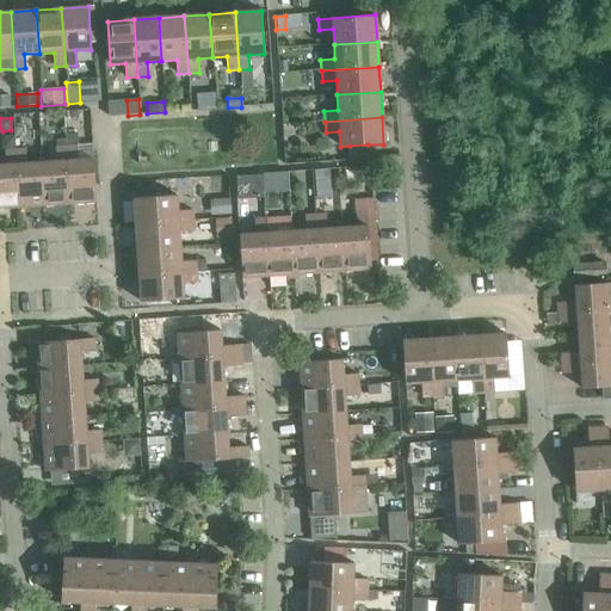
[(75,134),(65,135),(66,147),(76,146),(75,134)]
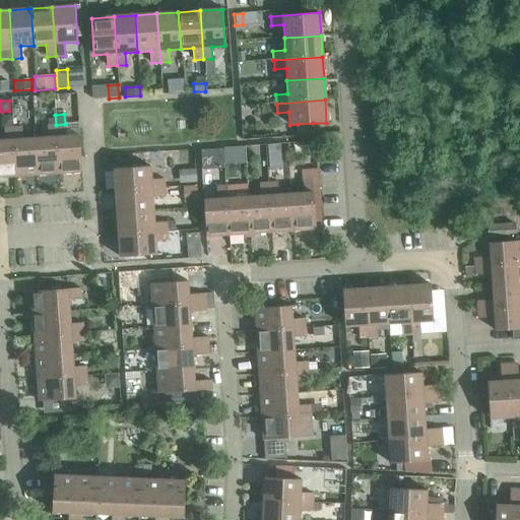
[(10,118),(1,119),(2,127),(11,127),(10,118)]
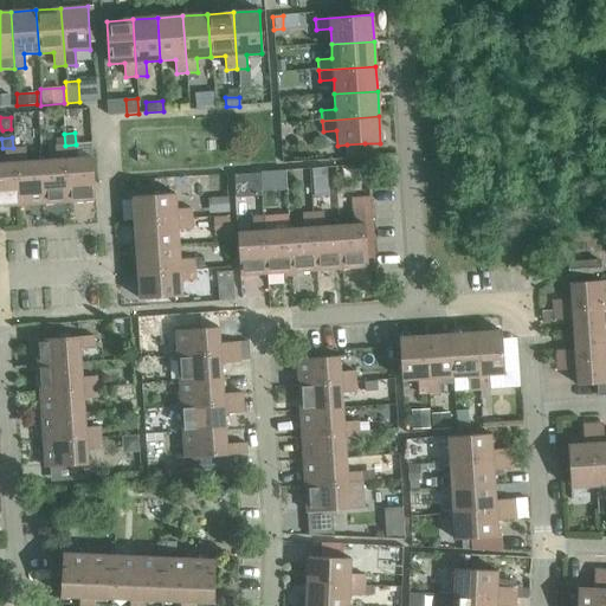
[(347,144),(348,159),(365,158),(365,143),(347,144)]
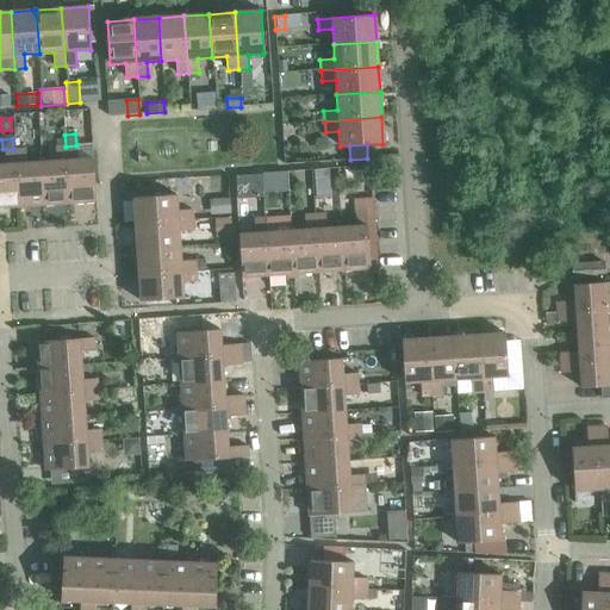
[(76,145),(66,147),(69,204),(95,201),(93,159),(76,160),(76,145)]
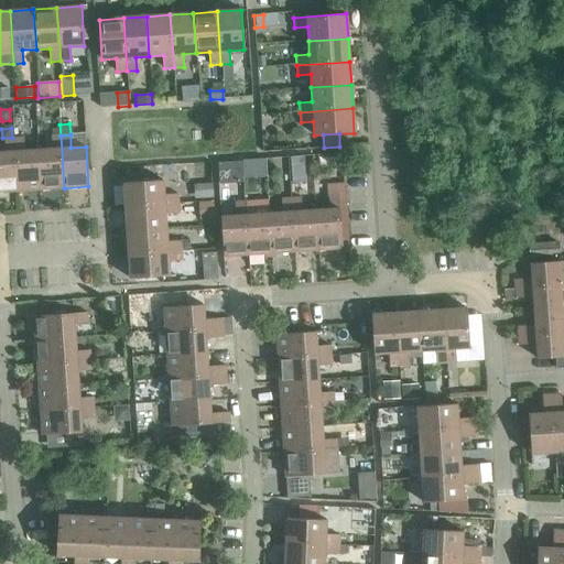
[(52,149),(38,150),(41,190),(64,188),(61,136),(51,136),(52,149)]
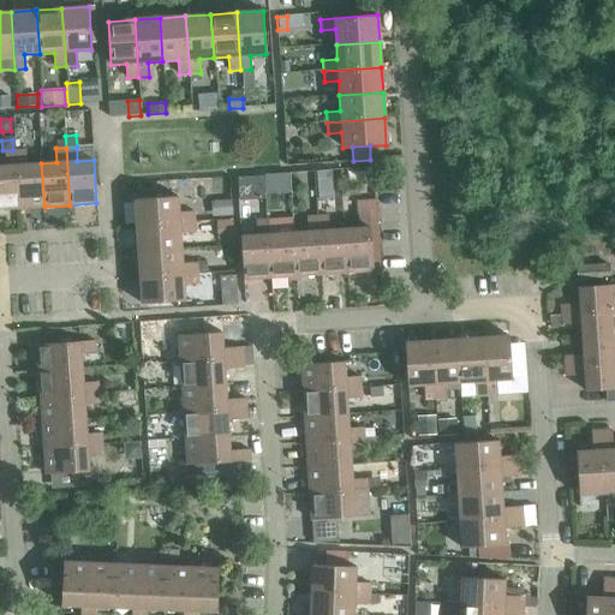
[(25,150),(15,151),(19,209),(45,207),(41,163),(27,165),(25,150)]
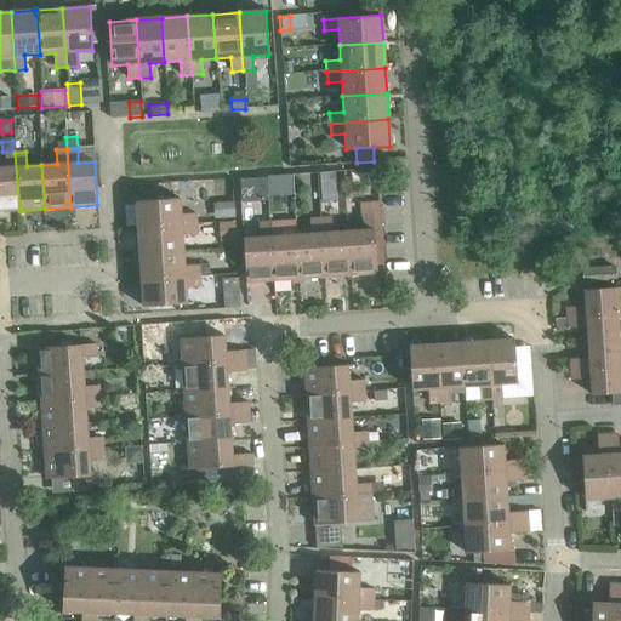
[(5,167),(0,167),(0,211),(20,211),(15,153),(4,153),(5,167)]
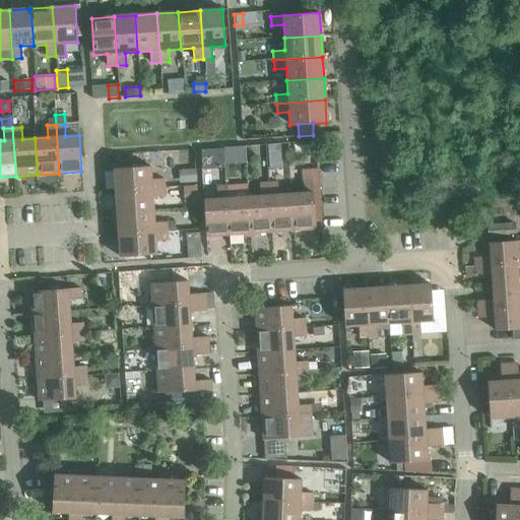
[(234,147),(223,147),(224,165),(235,164),(234,147)]
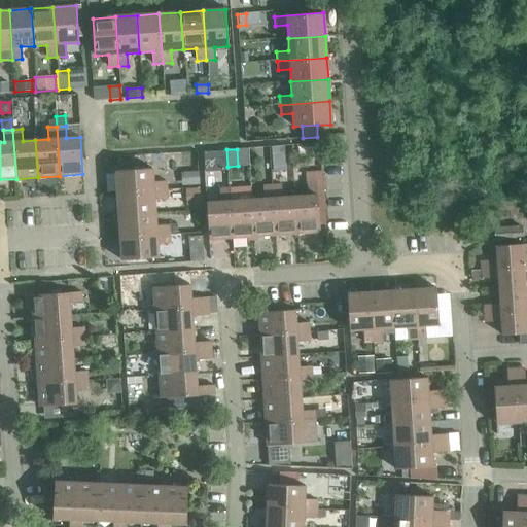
[(211,150),(202,151),(204,173),(212,172),(211,150)]
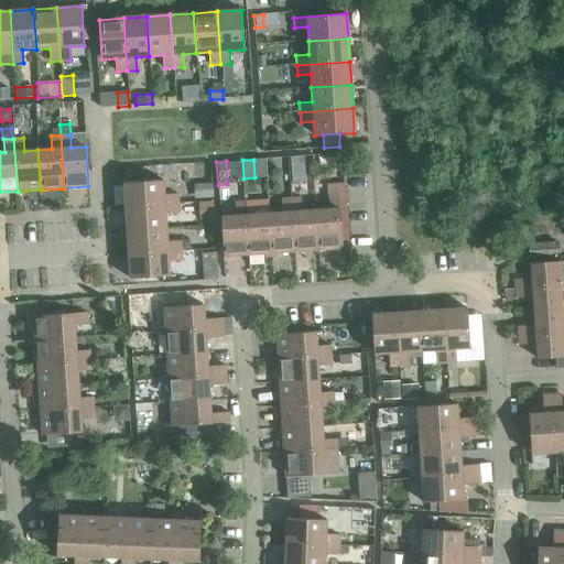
[(123,183),(125,207),(177,204),(177,194),(164,195),(163,181),(123,183)]
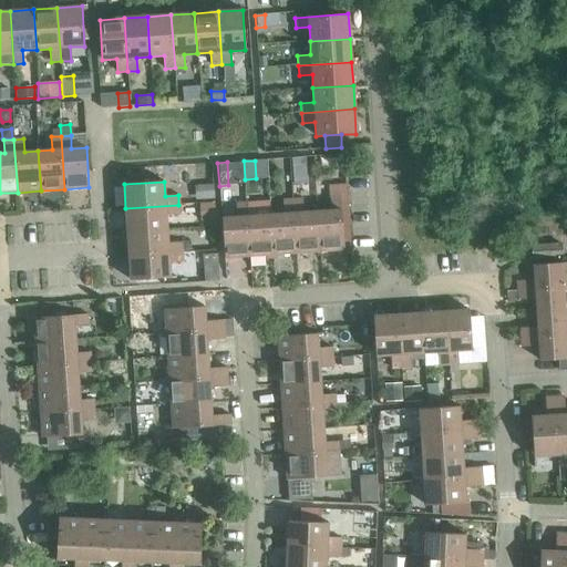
[(212,185),(200,186),(202,200),(213,199),(212,185)]
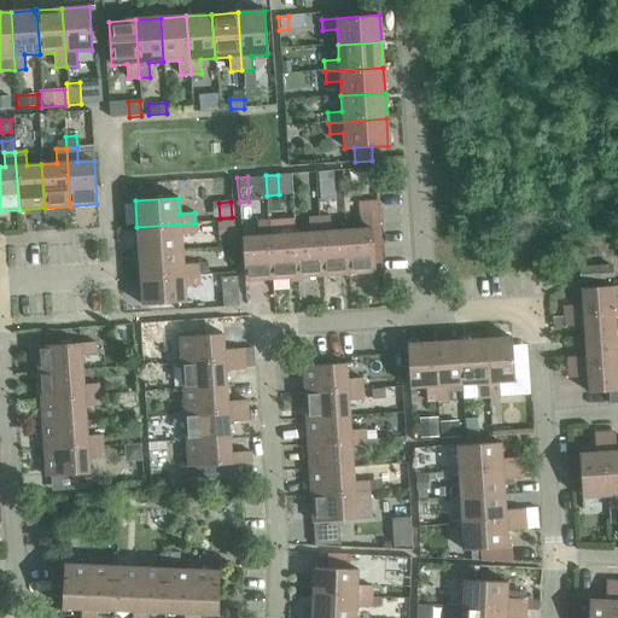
[(377,202),(359,203),(360,215),(371,215),(372,221),(379,220),(377,202)]
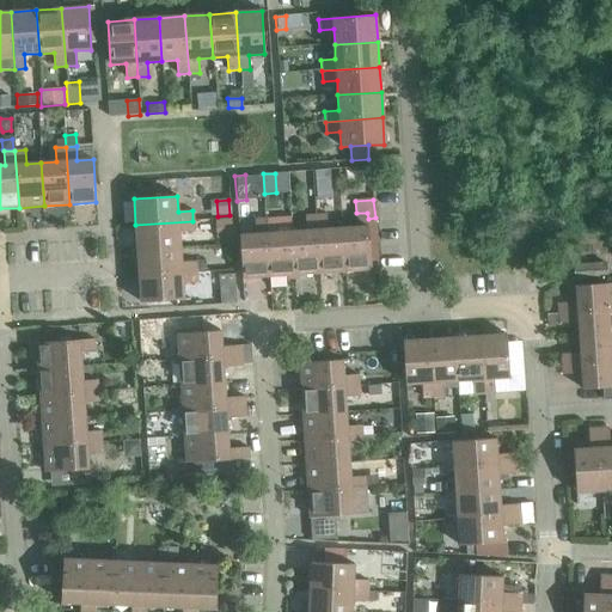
[(357,227),(342,228),(344,271),(372,270),(368,219),(367,213),(356,213),(357,227)]
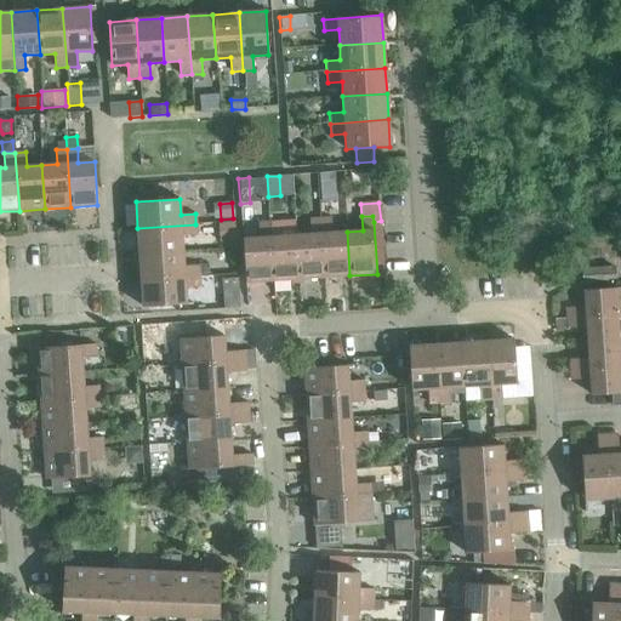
[(331,218),(320,220),(324,278),(349,275),(347,232),(332,233),(331,218)]
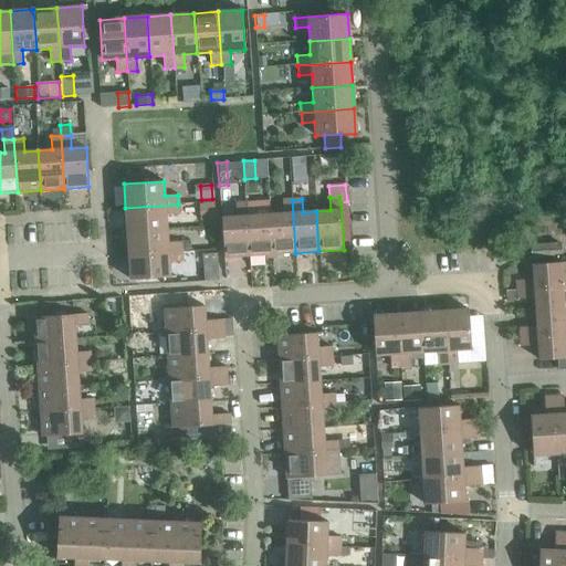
[(283,213),(270,215),(272,254),(295,253),(292,200),(282,200),(283,213)]
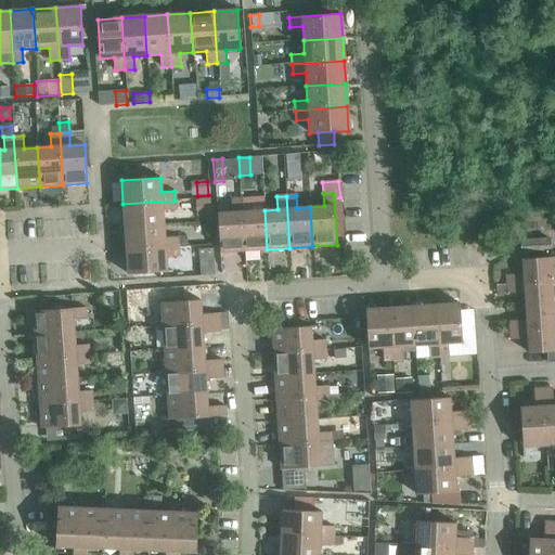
[(209,198),(194,199),(195,218),(210,217),(209,198)]
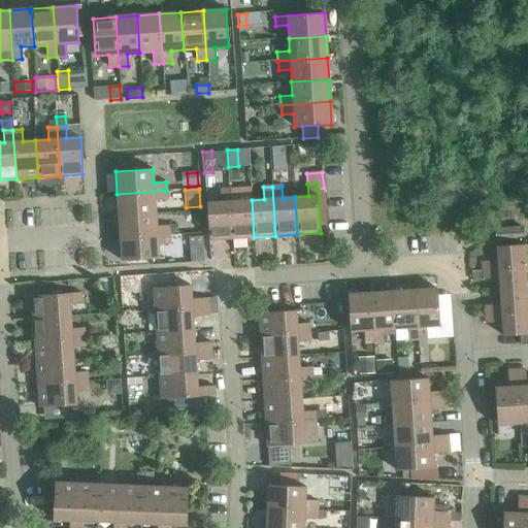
[(232,238),(228,189),(219,190),(220,202),(206,203),(208,240),(232,238)]
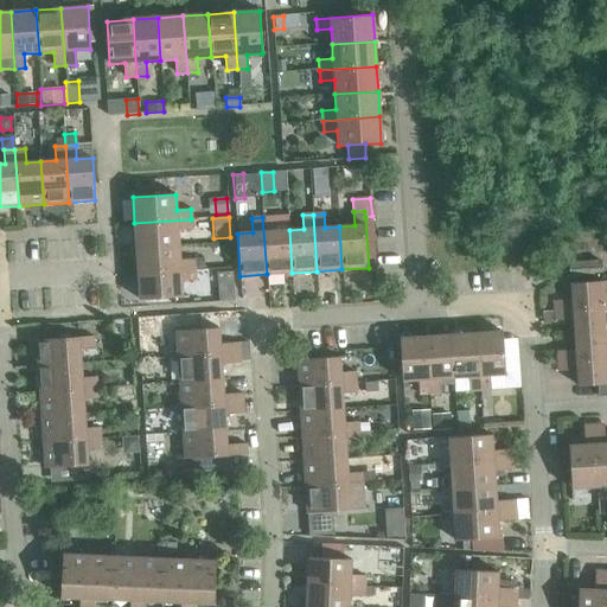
[(273,217),(262,217),(267,274),(292,273),(289,230),(274,231),(273,217)]
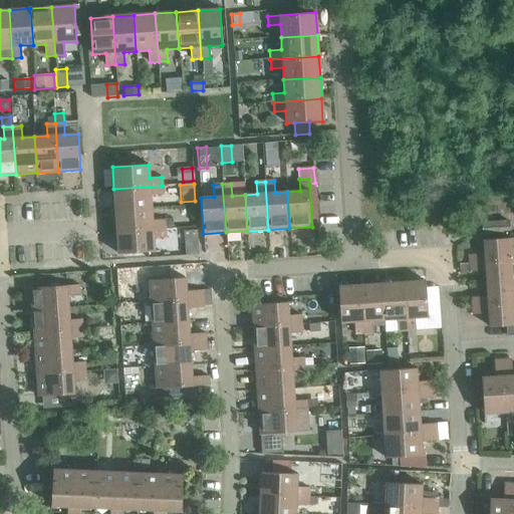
[(113,189),(115,210),(152,208),(151,196),(163,195),(162,186),(113,189)]
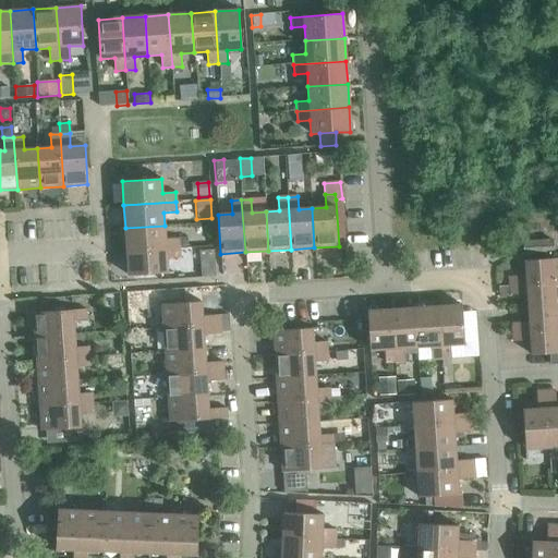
[(125,228),(126,252),(179,247),(178,238),(165,239),(165,226),(125,228)]
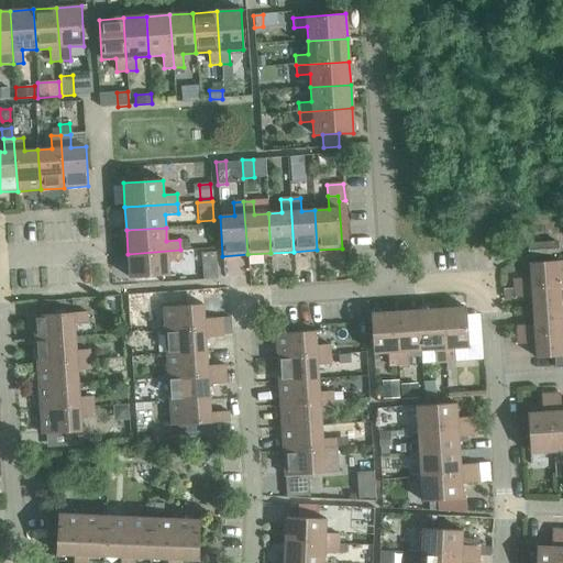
[(189,240),(179,240),(180,250),(189,250),(189,240)]
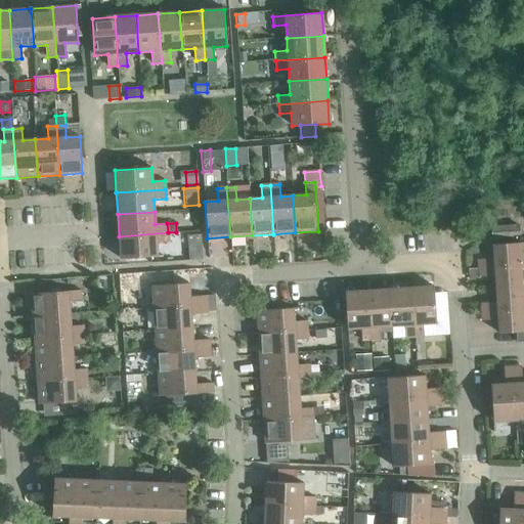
[(519,224),(489,225),(490,241),(520,238),(519,224)]
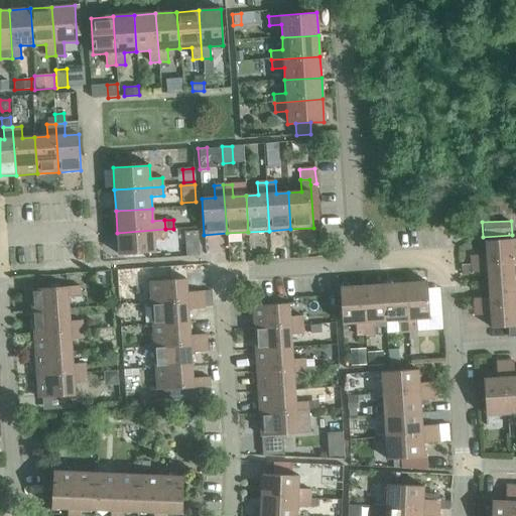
[(165,229),(117,233),(118,255),(154,253),(154,239),(166,238),(165,229)]
